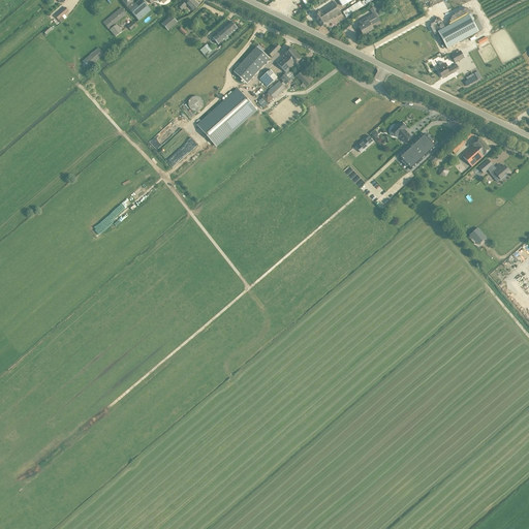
[(138,21),(151,10),(142,0),(135,5),(131,0),(123,0),(122,1),(138,21)]
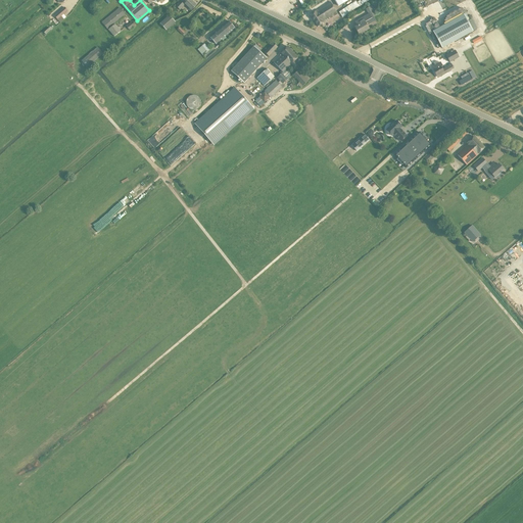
[(191,10),(196,5),(190,0),(187,0),(184,3),(191,10)]
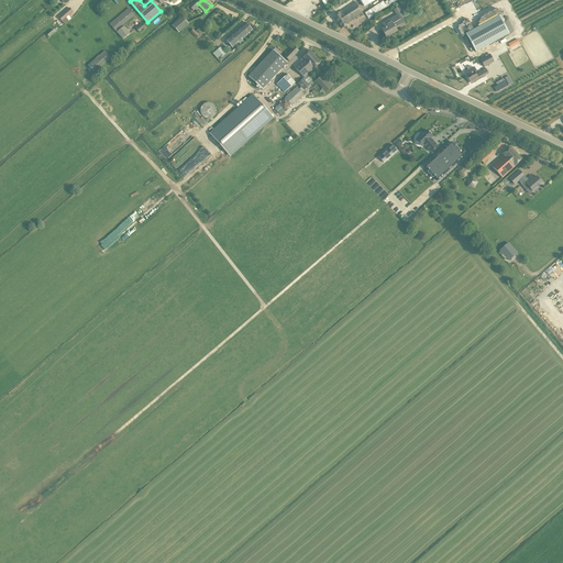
[(387,1),(384,3),(383,1),(365,13),(368,19),(386,7),(396,0),(390,0),(389,0),(387,1)]
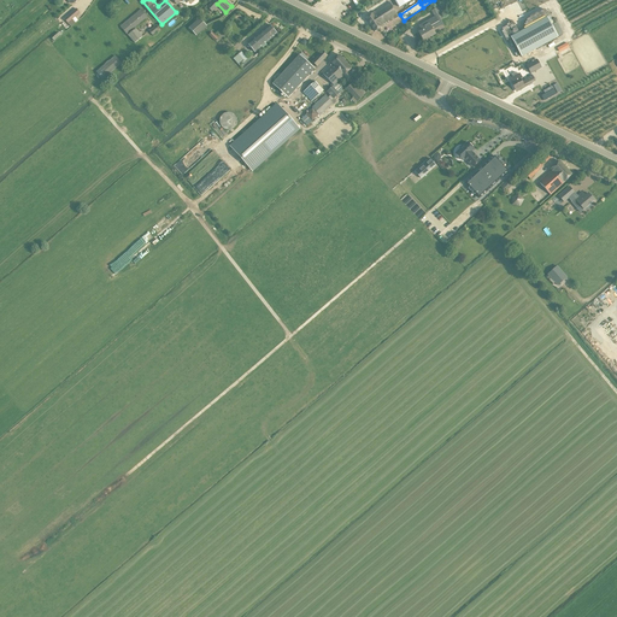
[(212,11),(217,6),(213,1),(207,7),(212,11)]
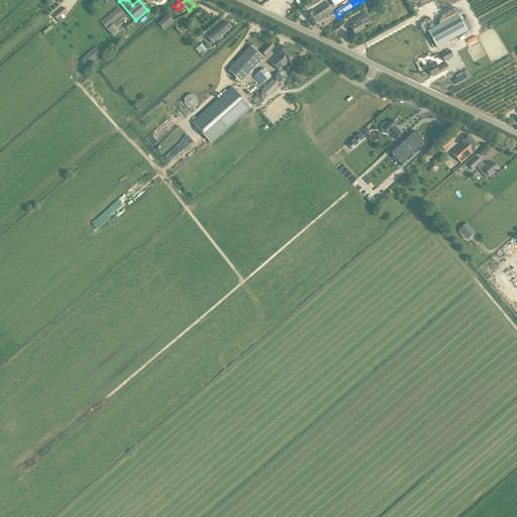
[(319,22),(333,13),(326,2),(314,10),(306,15),(314,26),(319,23),(319,22)]
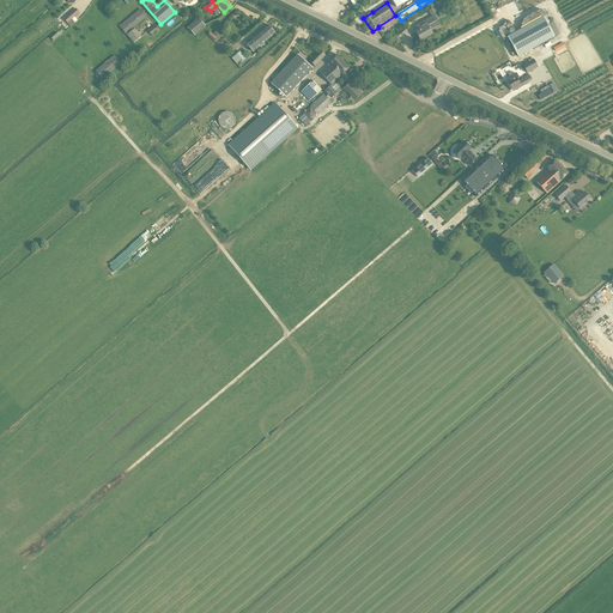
[(417,25),(419,31),(417,32),(420,41),(432,35),(430,30),(428,26),(436,23),(435,19),(441,16),(436,7),(429,11),(432,17),(417,25)]
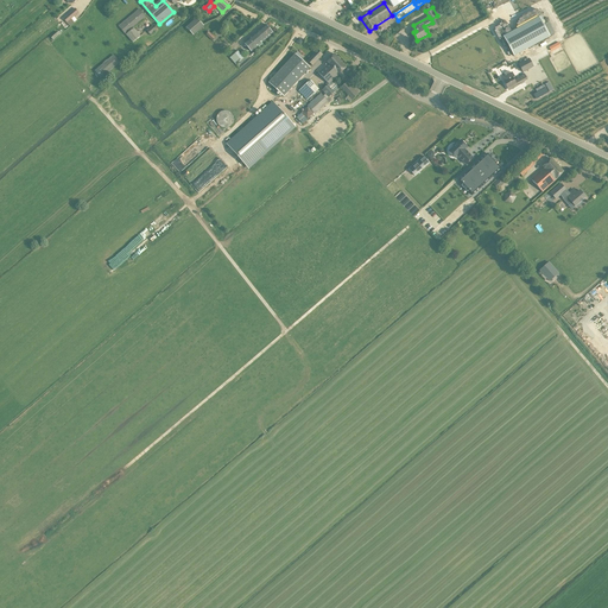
[(75,8),(67,16),(63,19),(67,23),(78,12),(75,8)]
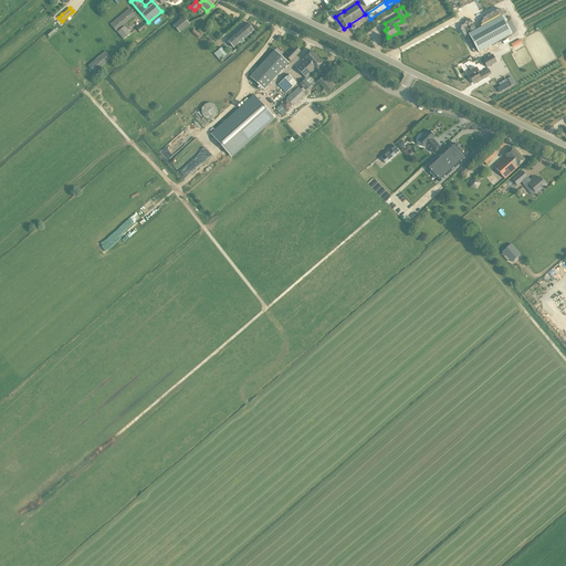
[(117,32),(136,17),(129,9),(111,24),(117,32)]
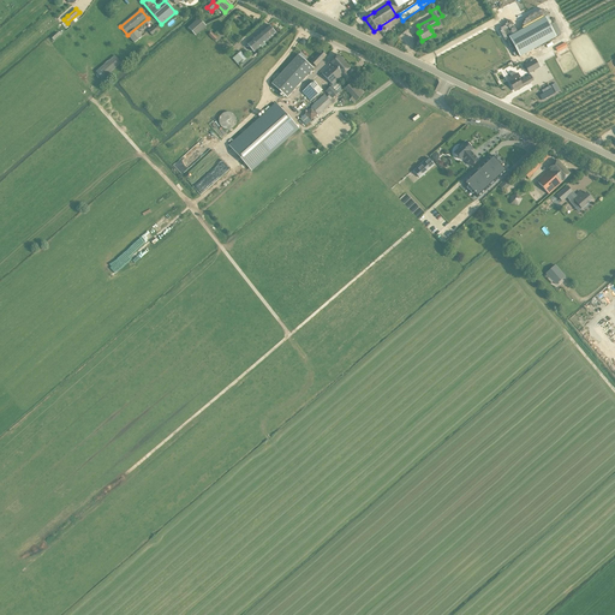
[(548,17),(545,18),(509,37),(520,57),(556,37),(549,24),(551,23),(548,17)]
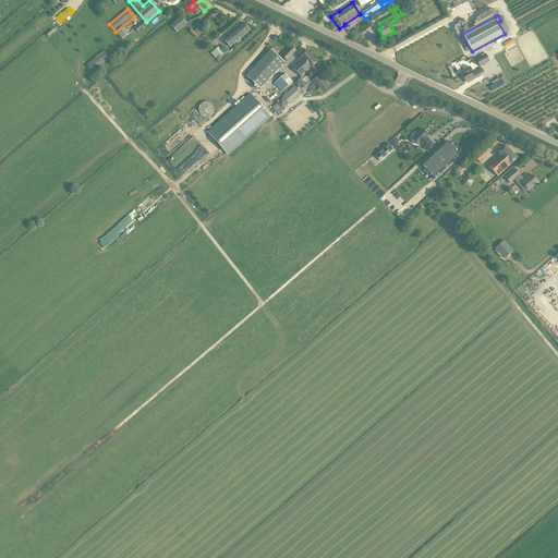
[(177,32),(186,23),(180,16),(170,25),(177,32)]
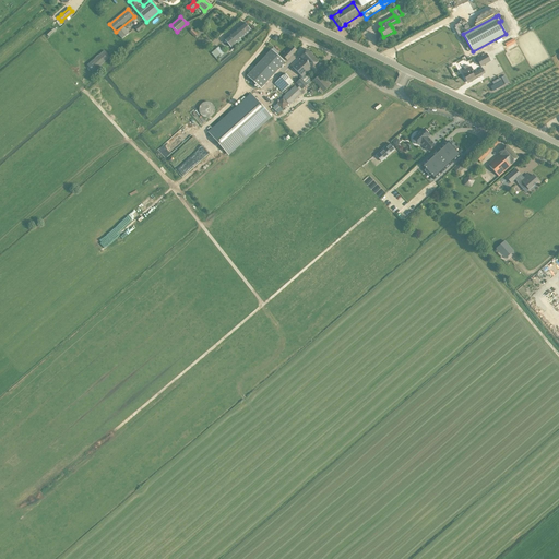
[(230,47),(250,31),(244,22),(224,39),(230,47)]
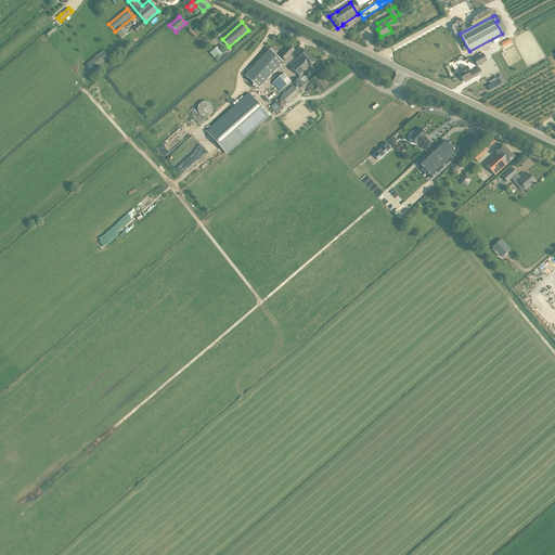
[(138,33),(143,28),(139,23),(133,27),(138,33)]
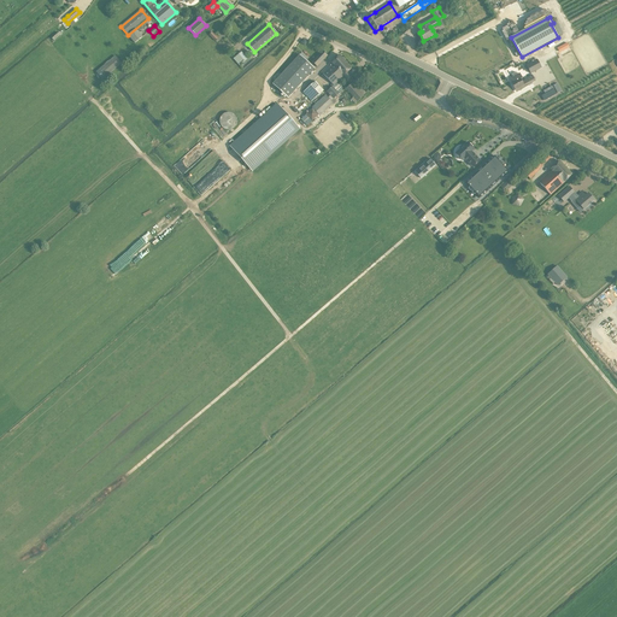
[(135,43),(142,37),(135,29),(128,35),(135,43)]
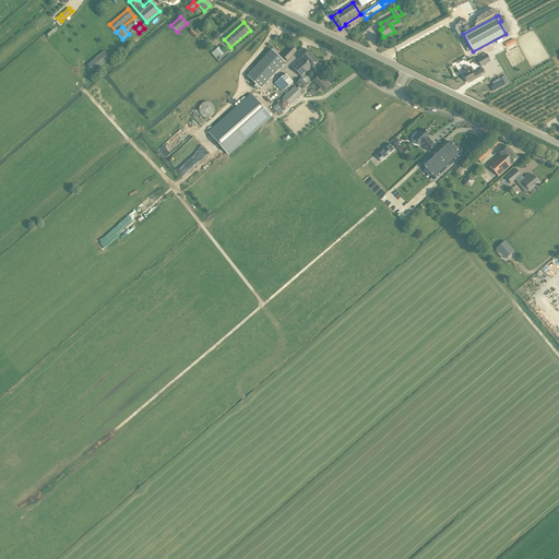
[(189,32),(195,38),(198,35),(192,30),(189,32)]
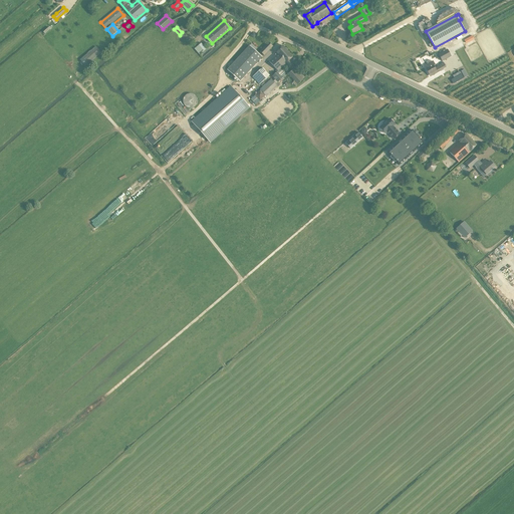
[(264,55),(273,46),(268,42),(259,51),(264,55)]
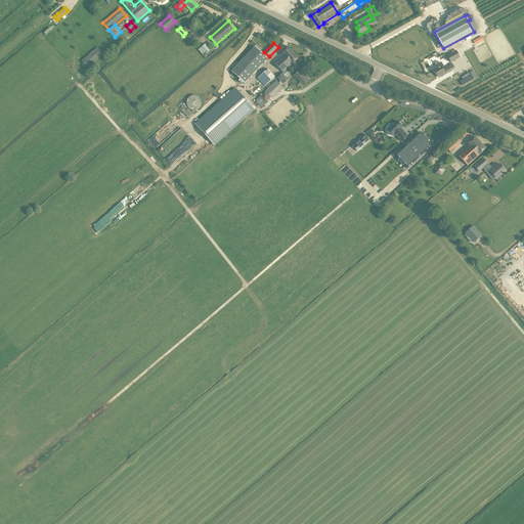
[(208,51),(203,45),(199,49),(203,55),(208,51)]
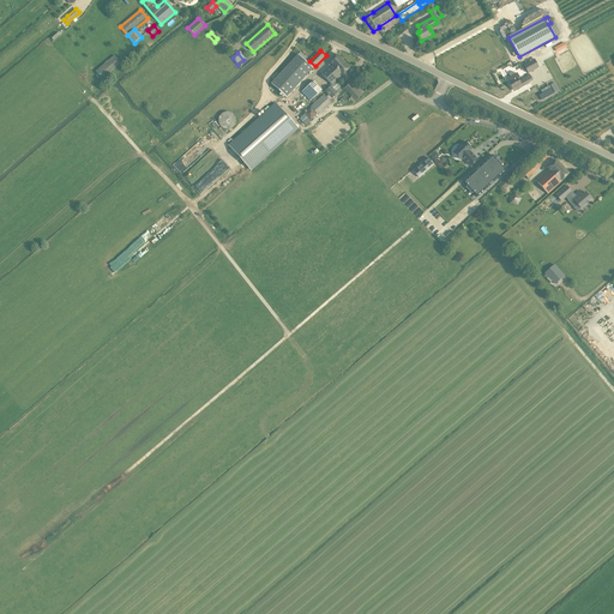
[(272,83),(287,96),(312,67),(298,54),(272,83)]
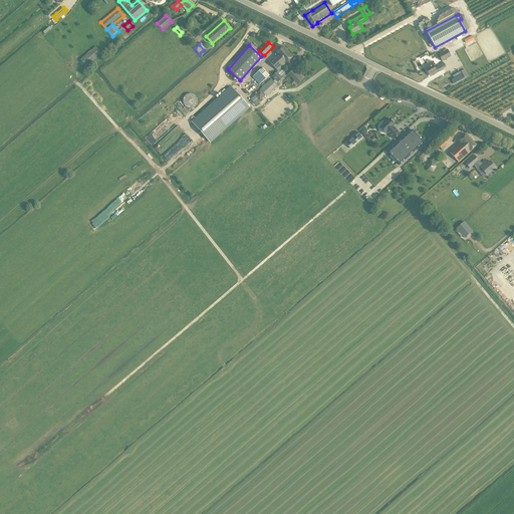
[(282,52),(285,49),(282,45),(276,51),(277,53),(269,61),(277,71),(280,68),(285,63),(287,62),(283,58),(284,57),(283,56),(282,57),(280,55),(282,54),(282,53),(282,52)]
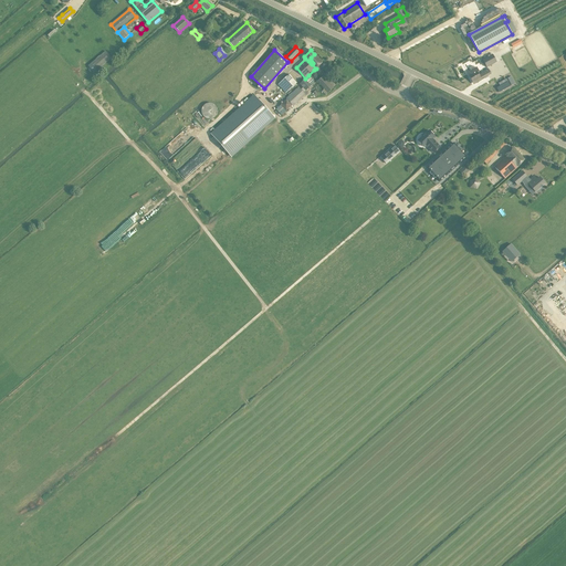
[(94,73),(111,59),(105,52),(88,65),(94,73)]
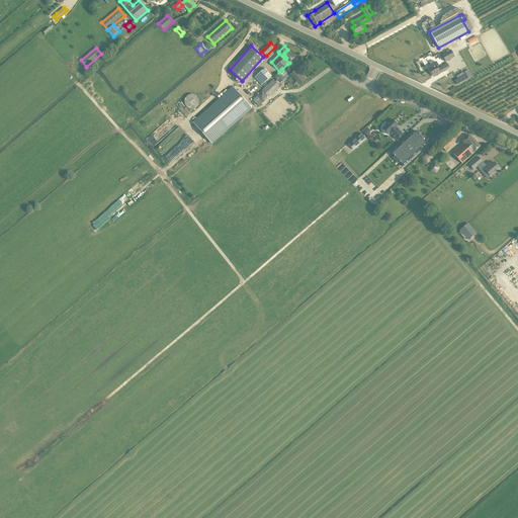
[(294,58),(287,50),(284,53),(284,54),(284,55),(282,56),(284,58),(285,57),(286,58),(285,59),(289,63),(287,64),(291,68),(295,64),(292,60),(294,58)]
